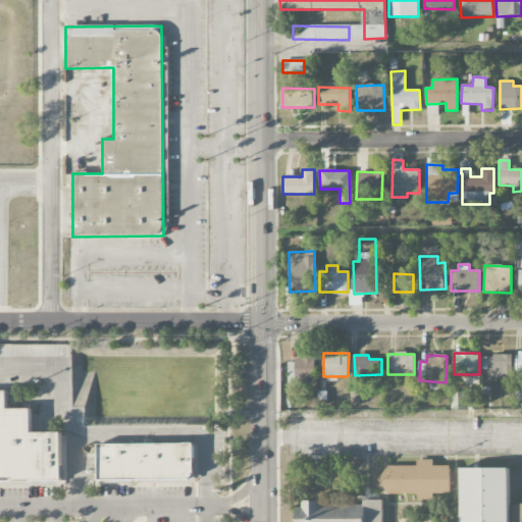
[(511,378),(512,356),(484,355),(484,368),(490,368),(490,378),(511,378)]
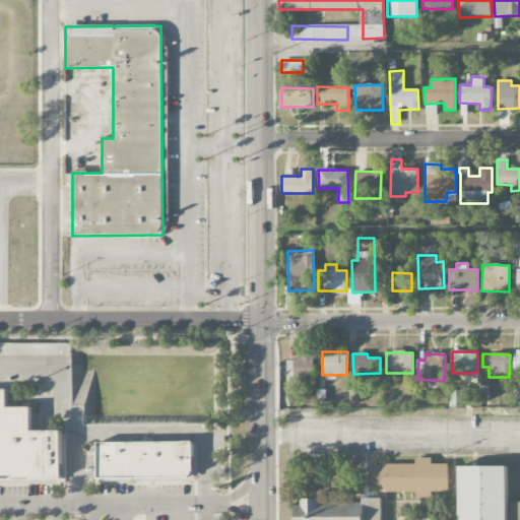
[(315,379),(314,358),(286,358),(287,388),(300,388),(300,379),(315,379)]
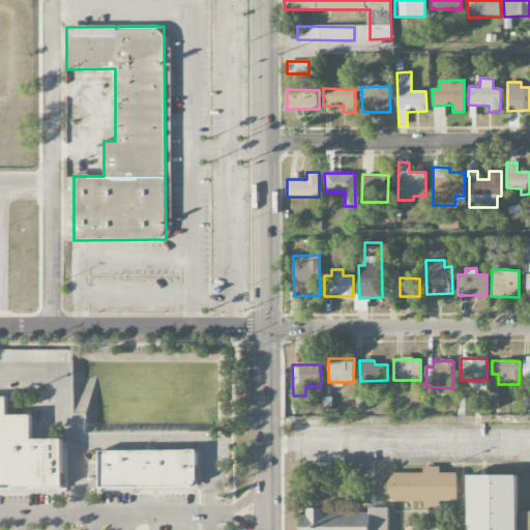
[(0,395),(8,395),(8,413),(31,413),(32,438),(62,438),(62,487),(0,487),(0,395)]
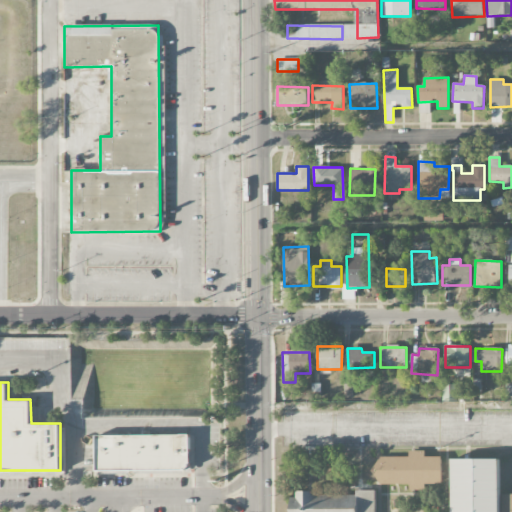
[(443,402),(457,402),(457,385),(443,385),(443,402)]
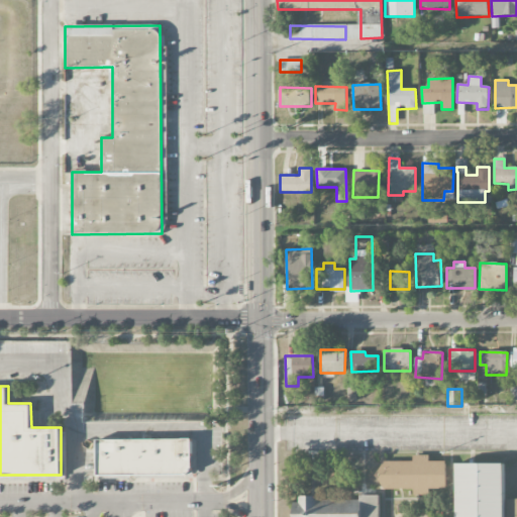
[(97,438),(98,475),(187,474),(193,468),(193,437),(97,438)]
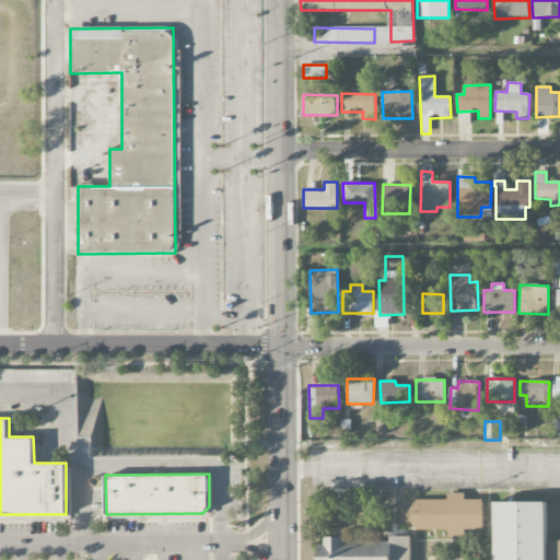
[(483,500),(465,500),(465,493),(447,493),(447,500),(412,500),(411,529),(448,531),(448,535),(482,535),(483,500)]
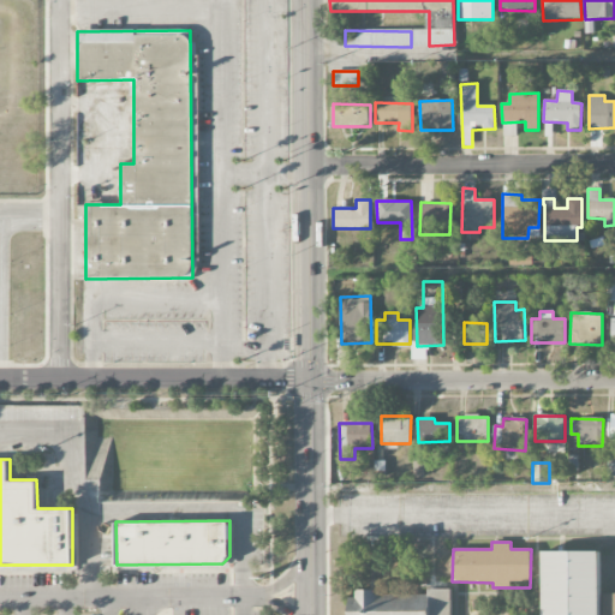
[(542,553),(542,614),(599,614),(599,551),(542,553)]
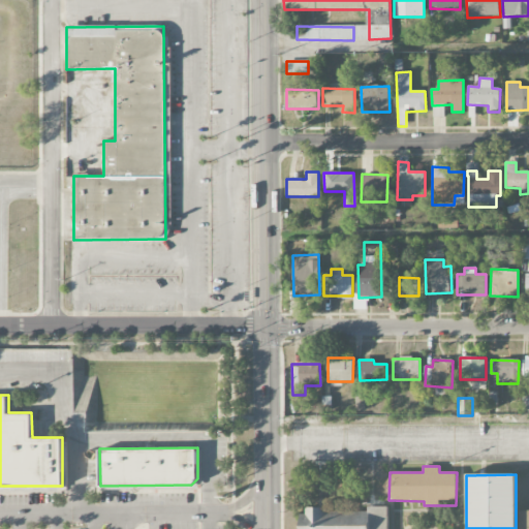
[(387,528),(389,507),(368,507),(368,510),(302,510),(302,528),(387,528)]
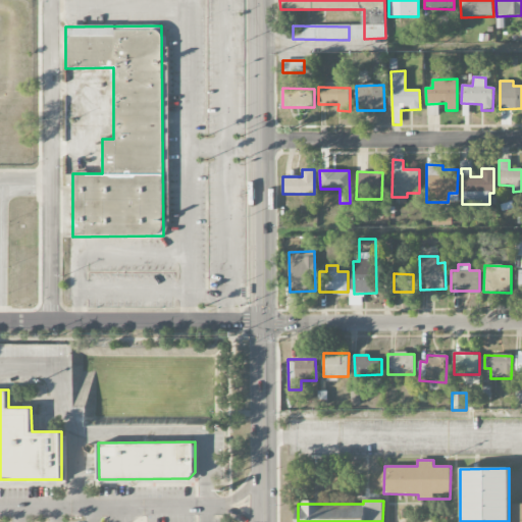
[(521,521),(521,504),(511,505),(511,521),(521,521)]
